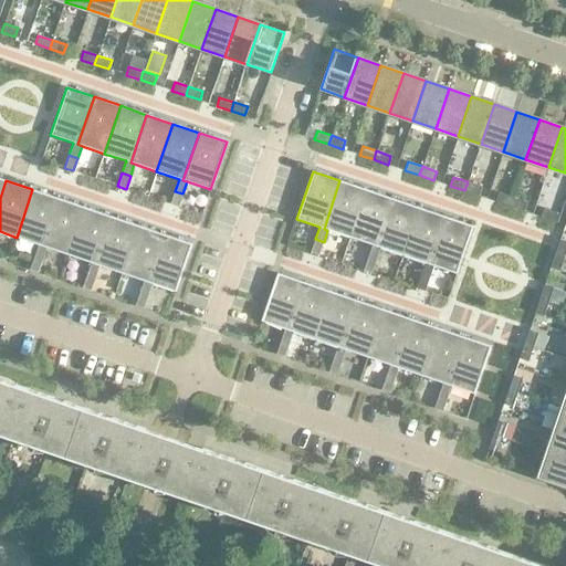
[(366,189),(339,180),(324,229),(327,230),(349,238),(366,189)]
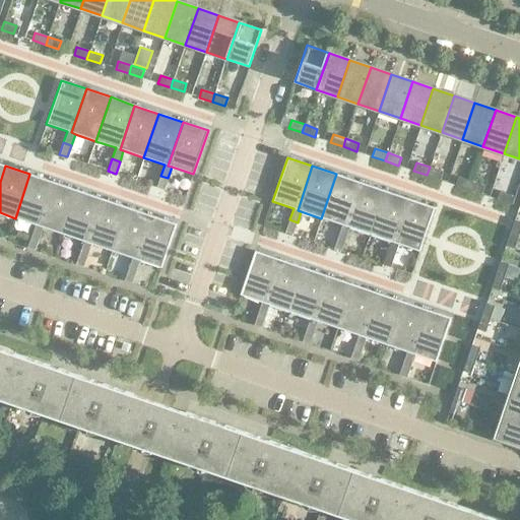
[(443,172),(430,167),(427,175),(440,180),(443,172)]
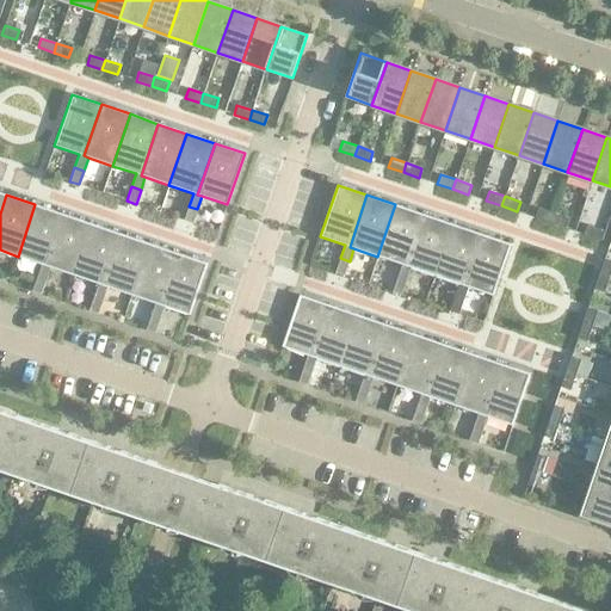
[(63,215),(35,204),(18,257),(42,264),(45,266),(63,215)]
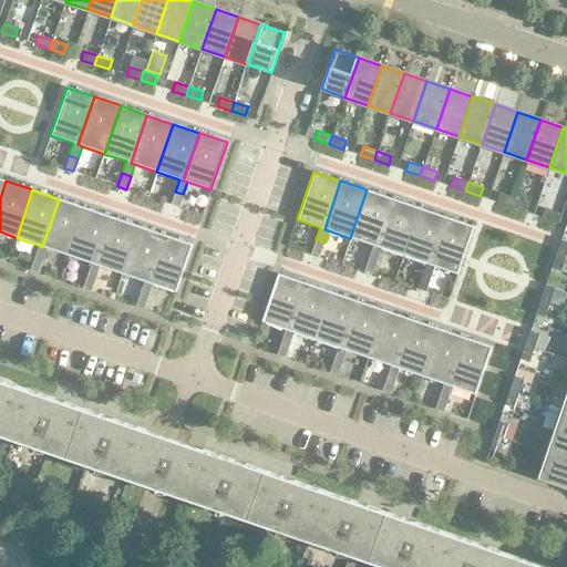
[(393,199),(367,189),(350,238),(372,245),(369,257),(377,260),(381,248),(377,247),(393,199)]
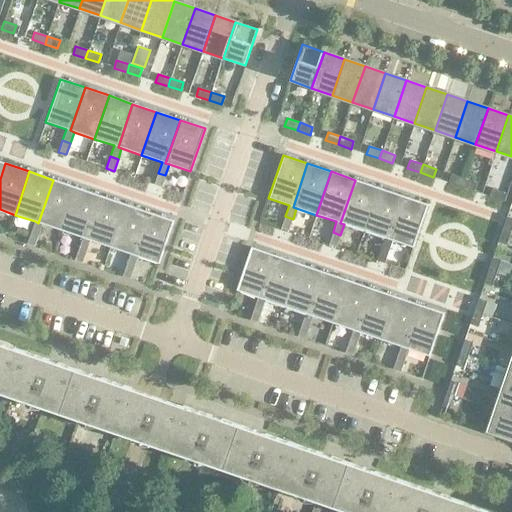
[(165,175),(158,173),(154,184),(161,187),(165,175)]
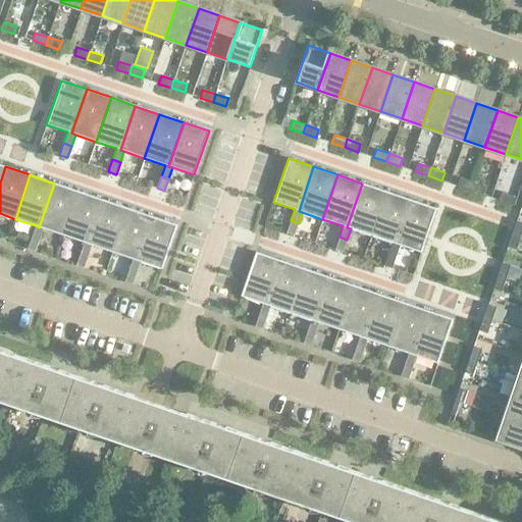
[(460,177),(457,186),(470,190),(473,181),(460,177)]
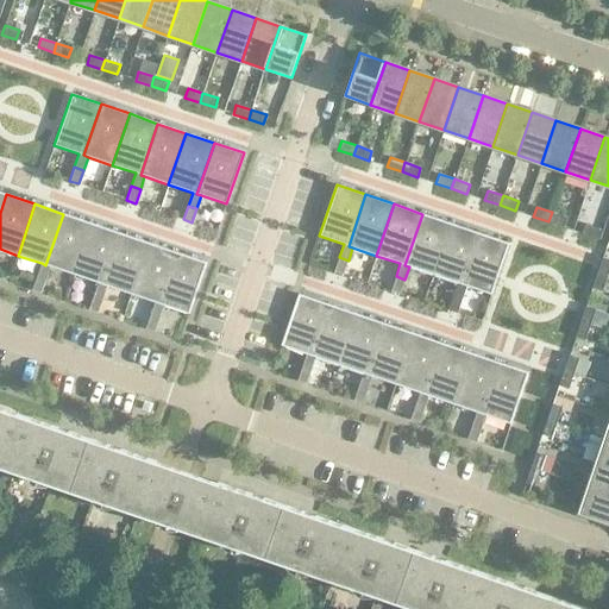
[(567,218),(552,212),(548,221),(564,227),(567,218)]
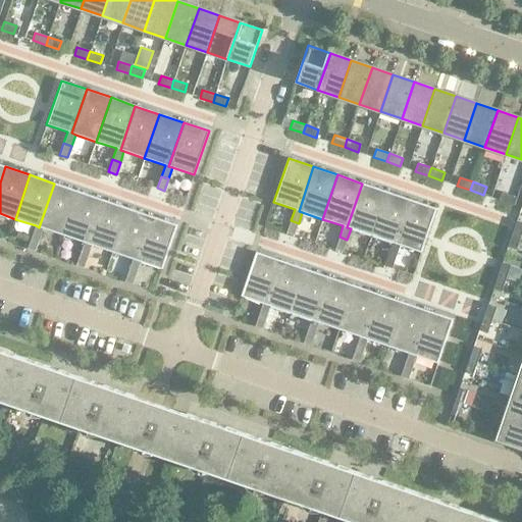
[(79,192),(54,184),(39,227),(36,225),(32,237),(39,240),(43,228),(63,236),(79,192)]
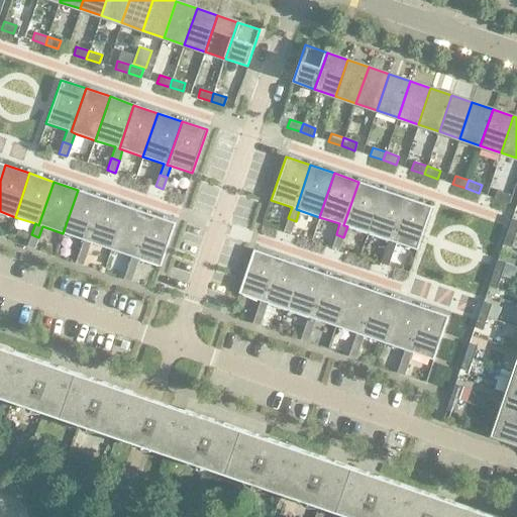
[(383,190),(358,182),(343,225),(347,226),(368,233),(383,190)]
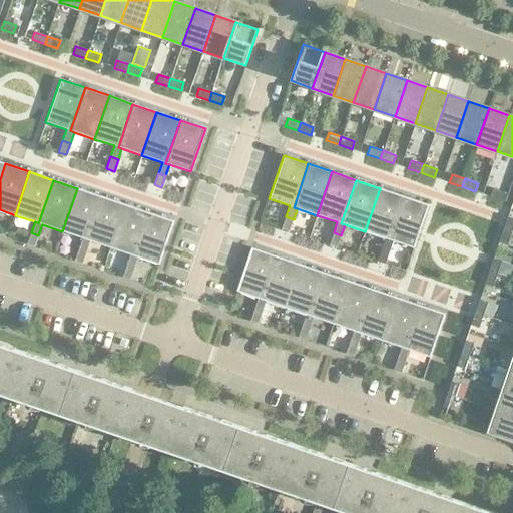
[(101,196),(77,188),(62,231),(82,238),(79,249),(86,251),(90,240),(86,239),(101,196)]
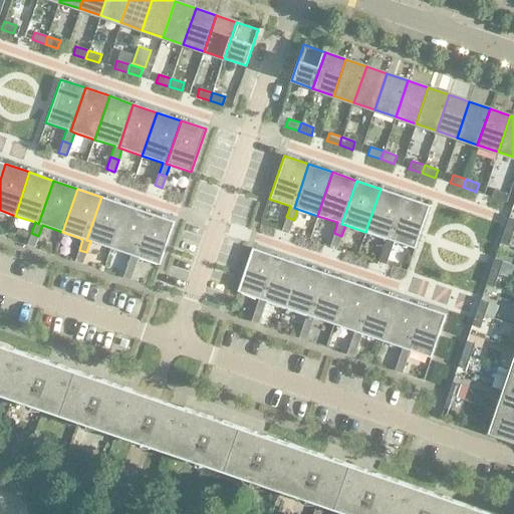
[(405,197),(380,189),(365,232),(386,239),(381,250),(390,252),(394,241),(390,240),(405,197)]
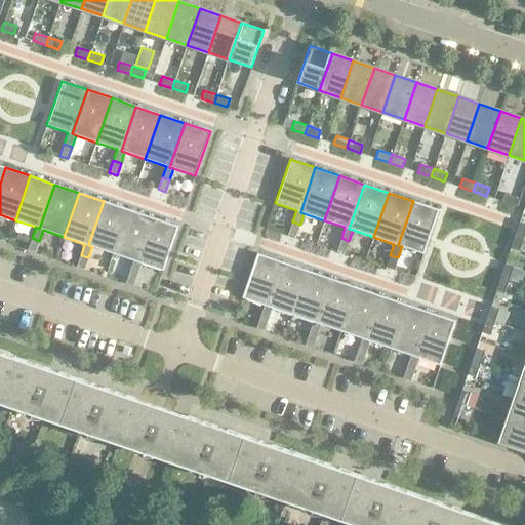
[(508,194),(505,202),(517,206),(520,198),(508,194)]
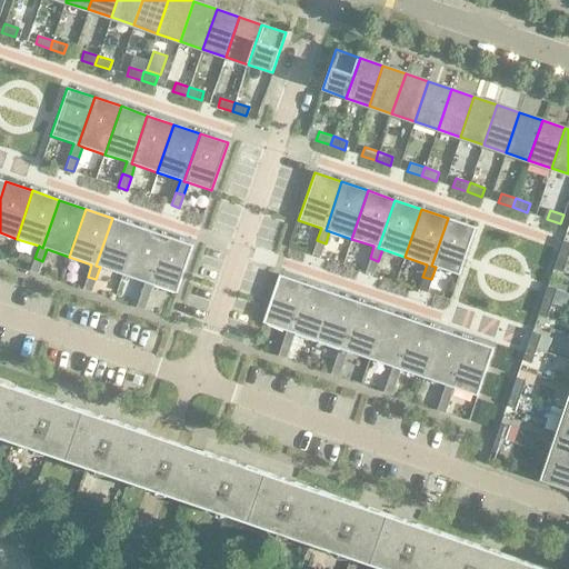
[(139,227),(112,218),(96,266),(100,267),(122,275),(139,227)]
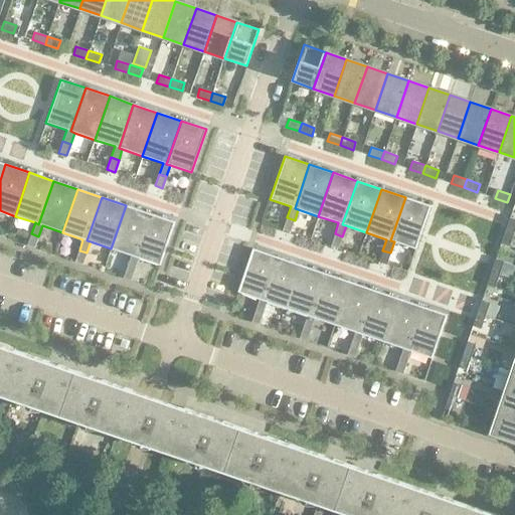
[(431,205),(405,197),(390,240),(394,241),(415,249),(431,205)]
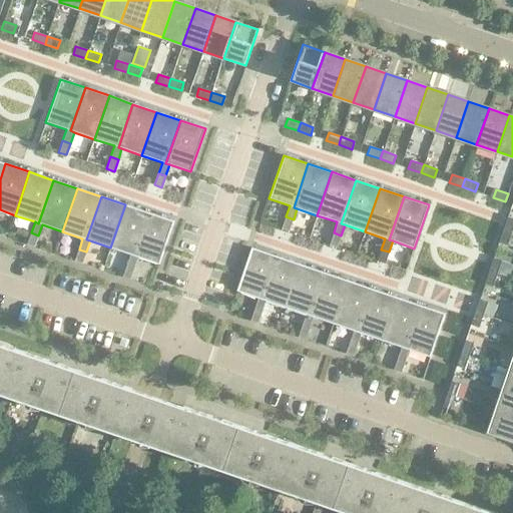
[(148,212),(125,204),(110,247),(130,254),(134,255),(148,212)]
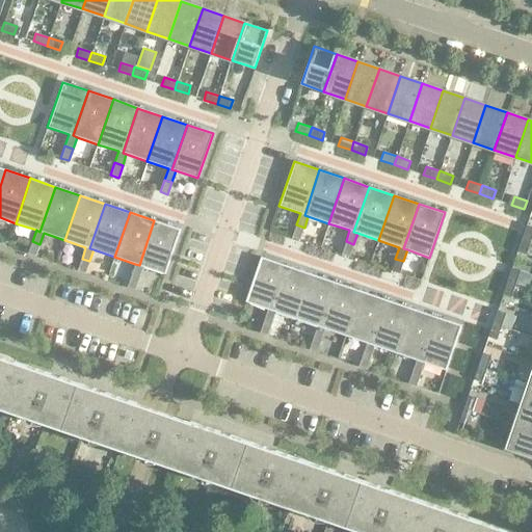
[(180,230),(154,220),(139,265),(135,264),(131,275),(139,278),(143,267),(165,274),(180,230)]
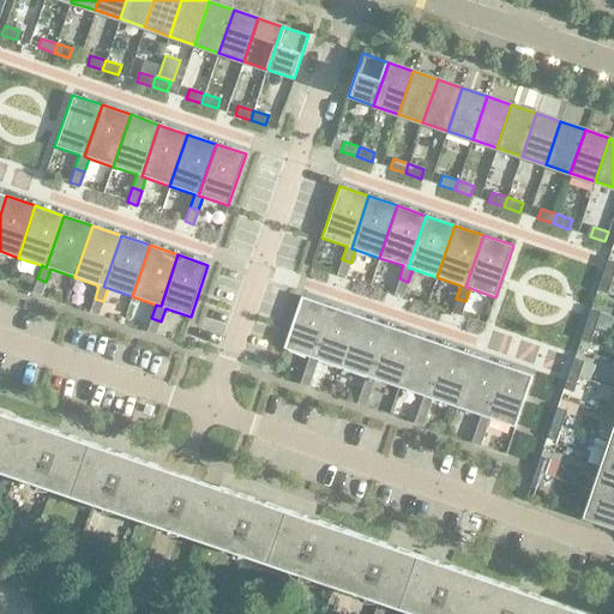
[(351,263),(342,259),(337,274),(347,276),(351,263)]
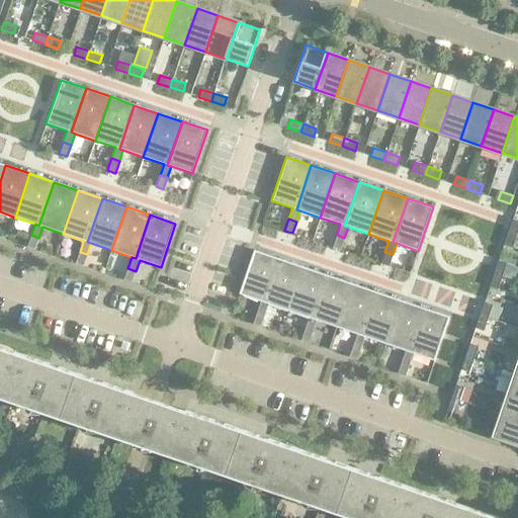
[(517,228),(517,221),(512,219),(508,232),(516,235),(517,228)]
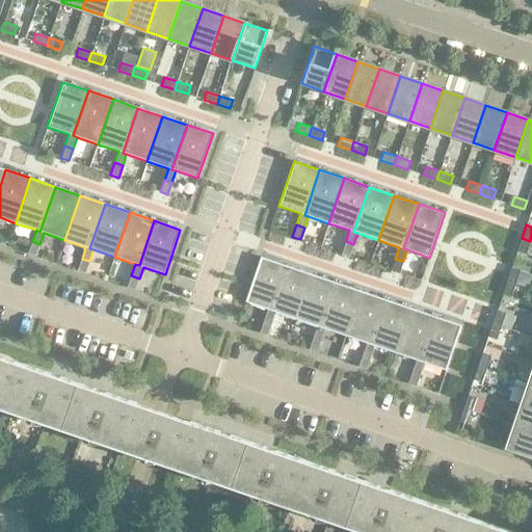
[(530,241),(522,238),(517,251),(526,255),(530,241)]
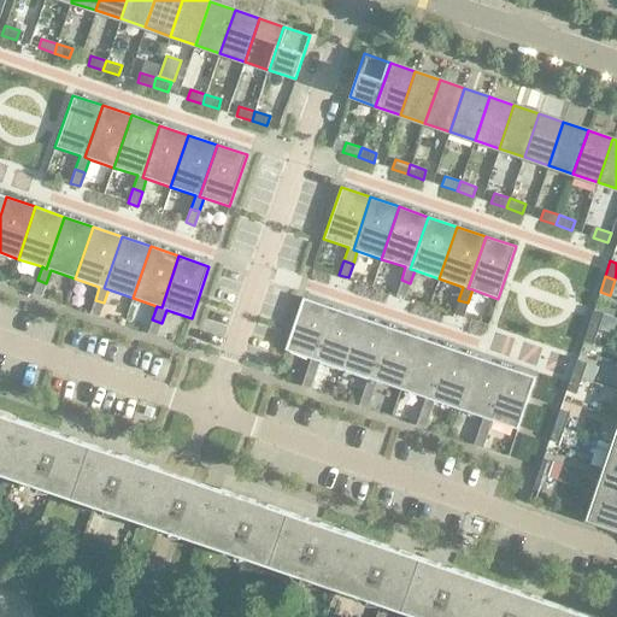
[(46,283),(37,280),(33,294),(41,298),(46,283)]
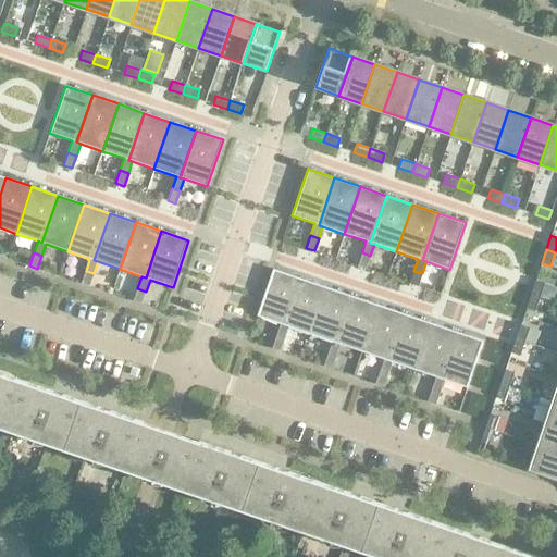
[(370,256),(362,252),(358,265),(366,269),(370,256)]
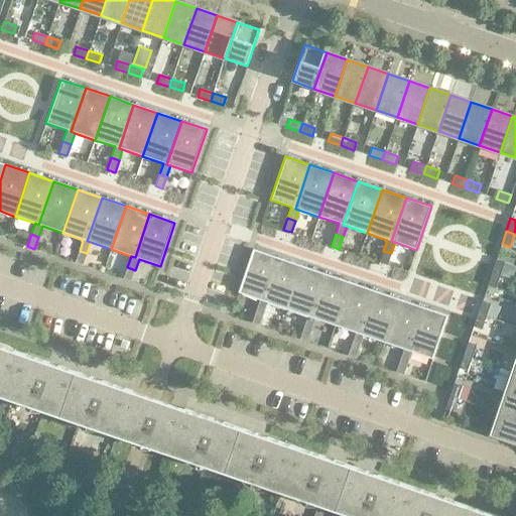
[(278,258),(253,249),(238,292),(259,300),(263,301),(278,258)]
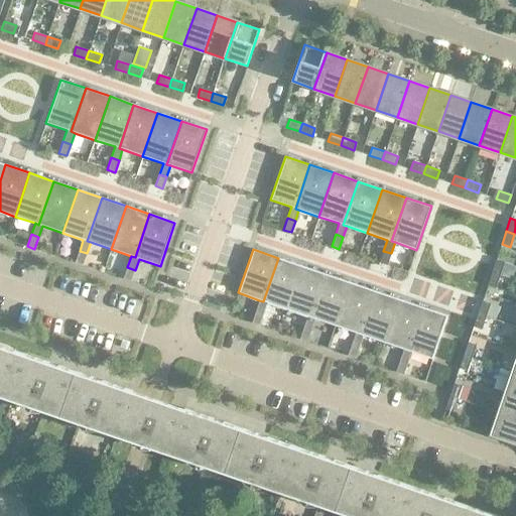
[(87,253),(80,251),(76,262),(83,265),(87,253)]
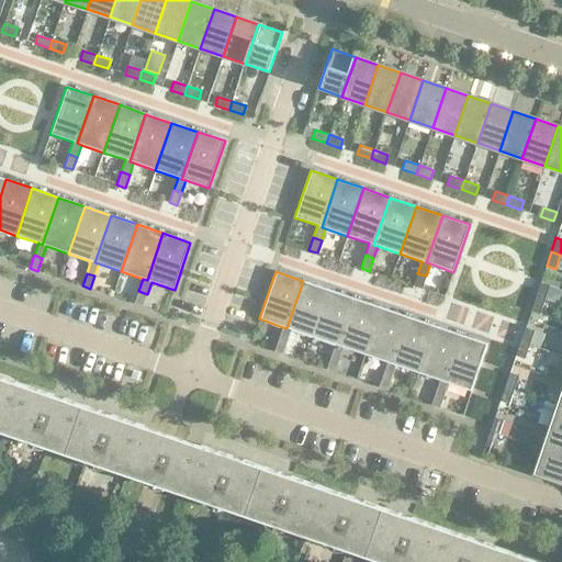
[(426,276),(417,273),(413,285),(422,289),(426,276)]
